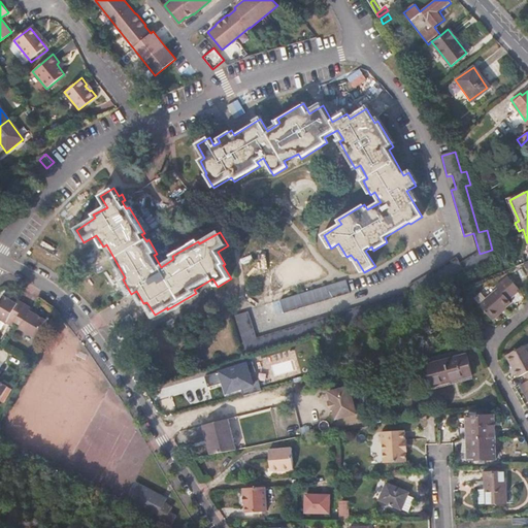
[(281,300),(286,314),(352,293),(348,278),(281,300)]
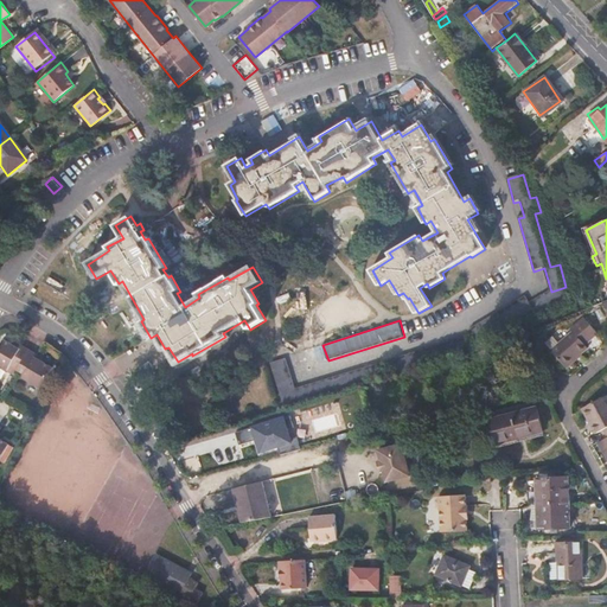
[(569,328),(545,346),(561,365),(585,346),(581,344),(589,338),(576,321),(568,327),(569,328)]
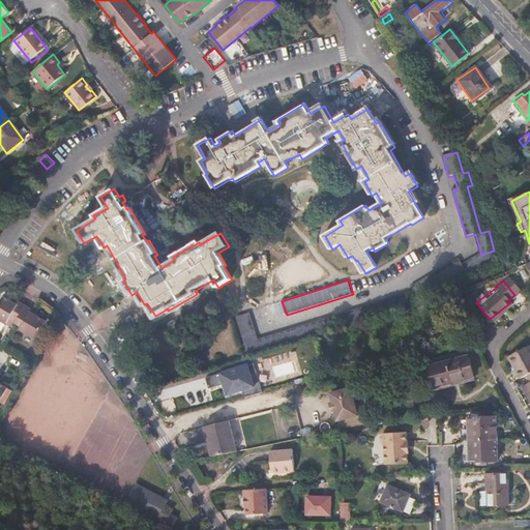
[(16,324),(25,306),(19,303),(17,305),(3,298),(0,303),(0,320),(7,324),(9,321),(16,324)]
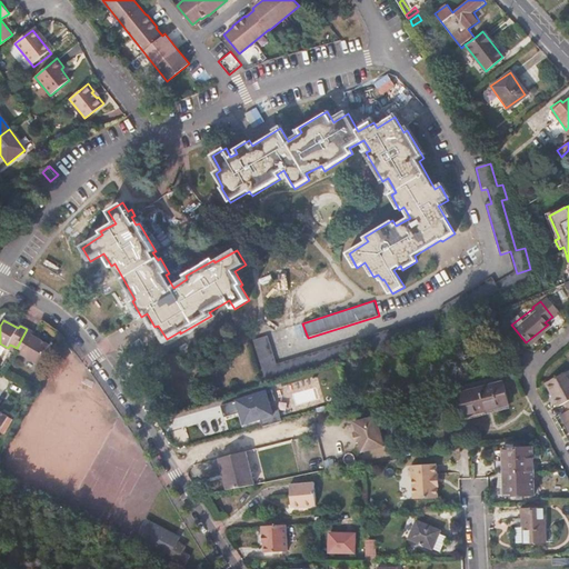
[(35,333),(27,329),(17,348),(23,352),(22,356),(39,366),(49,346),(33,337),(35,333)]
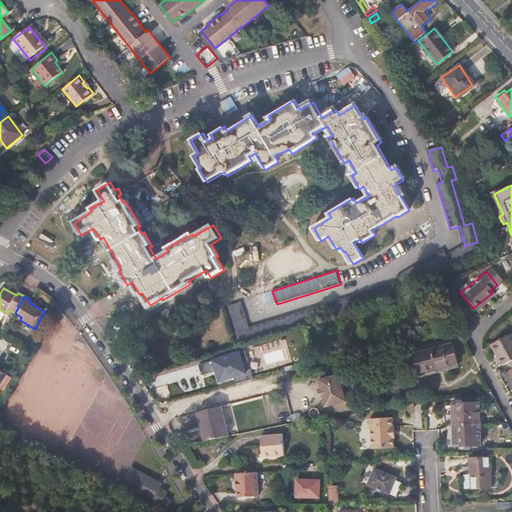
[(228,308),(241,346),(324,318),(320,305),(250,329),(242,303),(228,308)]
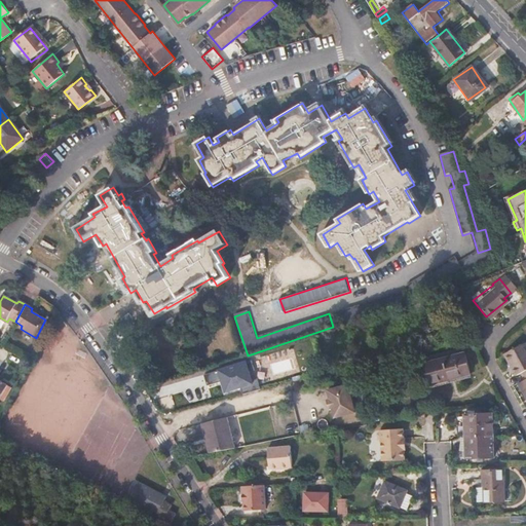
[(525,379),(525,347),(524,344),(503,354),(515,376),(522,373),(525,380),(525,379)]
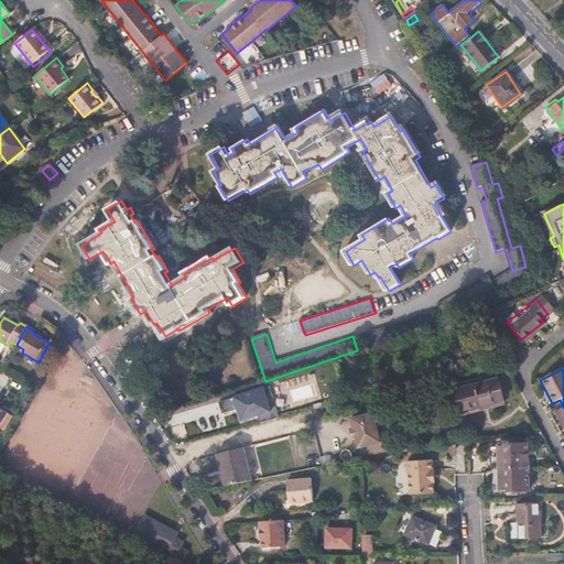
[(497,379),(456,393),(463,414),(503,401),(497,379)]
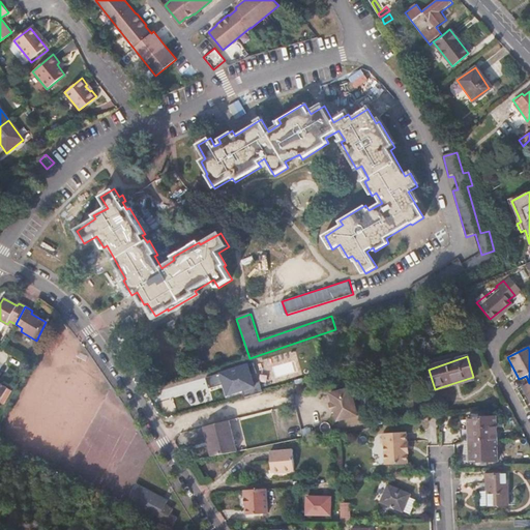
[(247,363),(218,372),(225,395),(254,387),(247,363)]
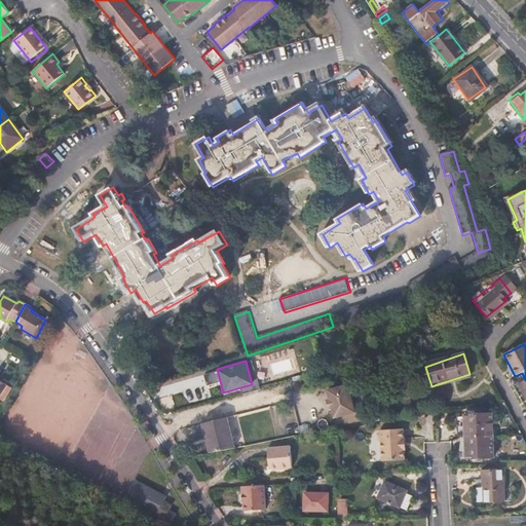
[(525,379),(525,380),(517,384),(521,392),(524,390),(525,395),(525,379)]
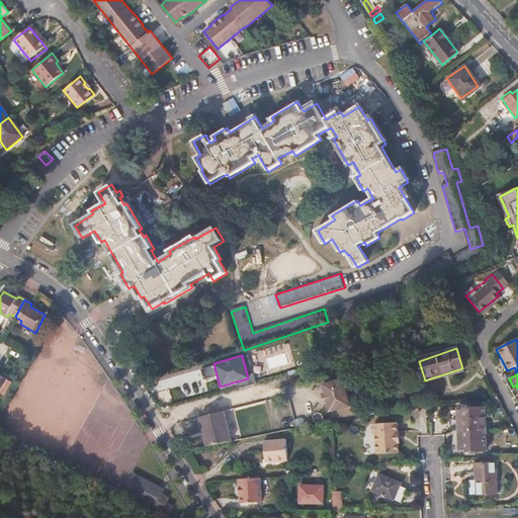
[(341,380),(340,379),(320,384),(324,395),(321,396),(324,403),(326,403),(330,412),(350,406),(345,393),(347,390),(344,382),(341,380)]
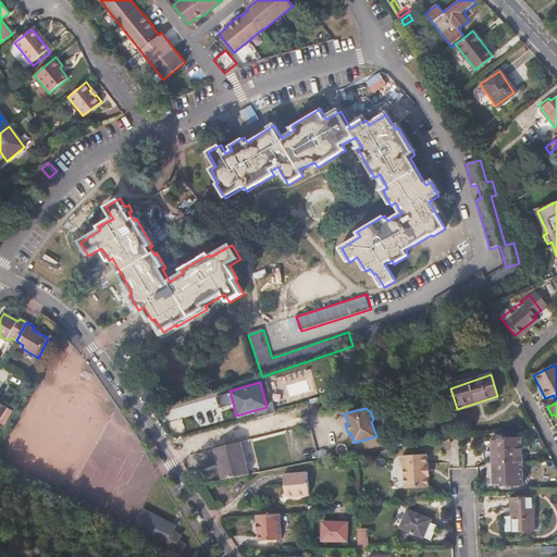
[(493,440),(494,461),(521,461),(521,438),(493,440)]
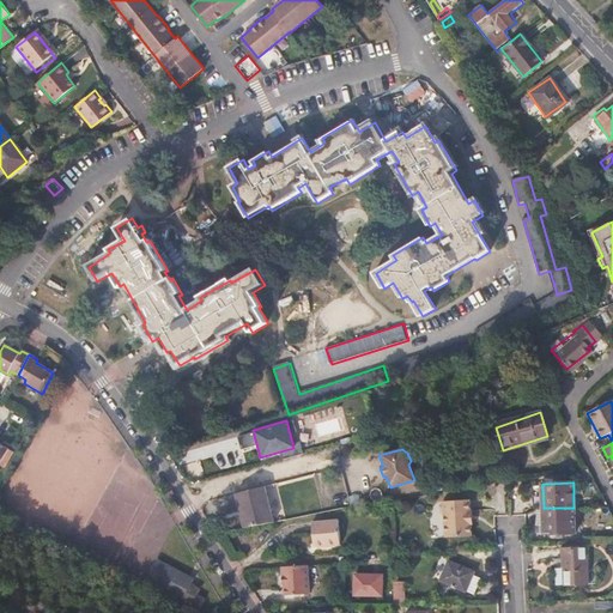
[(238,493),(244,528),(274,522),(267,486),(238,493)]
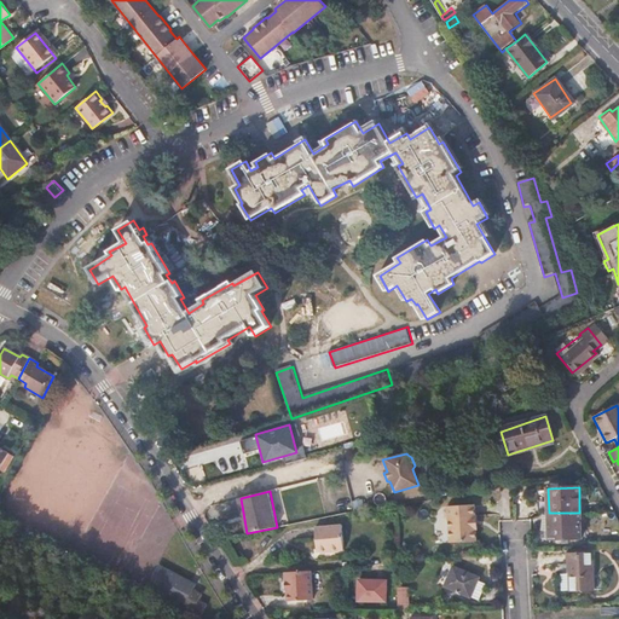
[(4,505),(11,509),(18,496),(11,492),(4,505)]
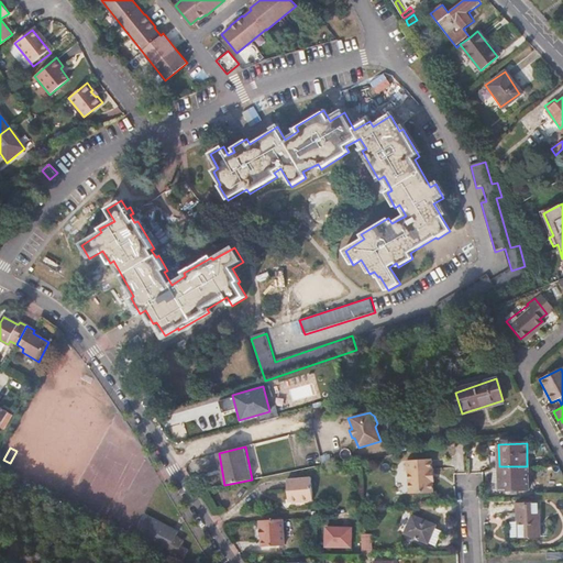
[(432,459),(409,460),(409,462),(406,465),(407,472),(410,474),(411,494),(434,492),(434,482),(435,482),(434,470),(433,470),(432,459)]
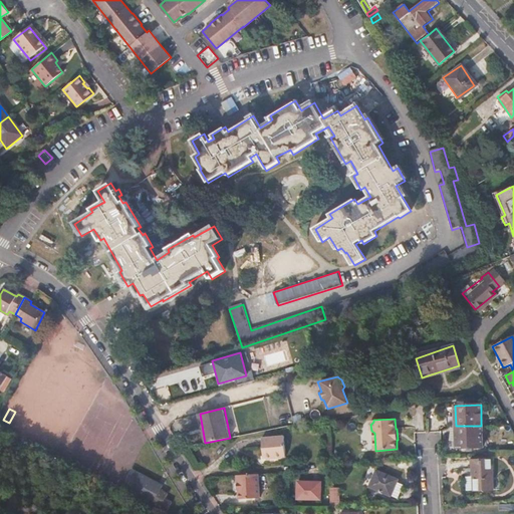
[(18,435),(20,429),(9,423),(6,429),(18,435)]
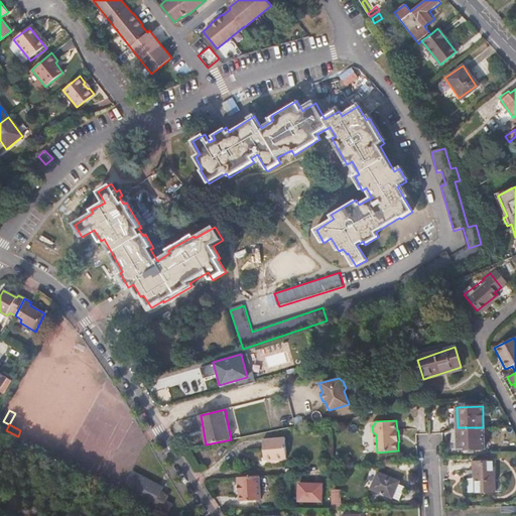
[(483,427),(458,427),(458,449),(484,448),(483,427)]
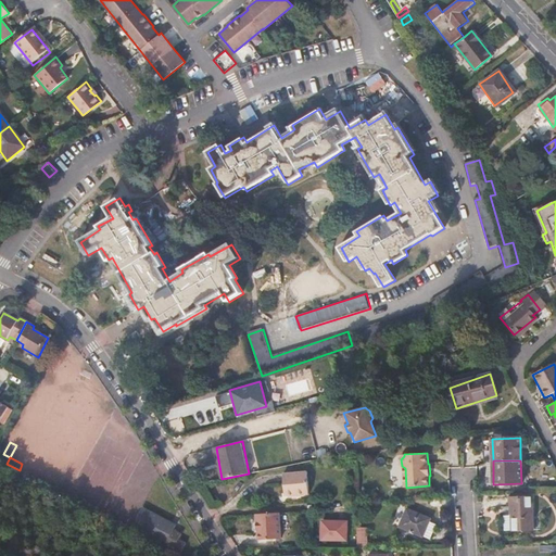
[(286,496),(310,495),(310,472),(285,474),(286,496)]
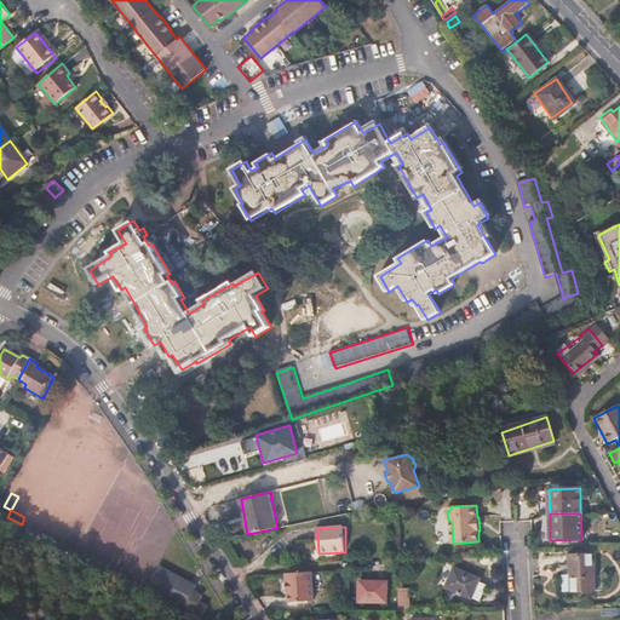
[(566,555),(567,591),(595,590),(592,554),(566,555)]
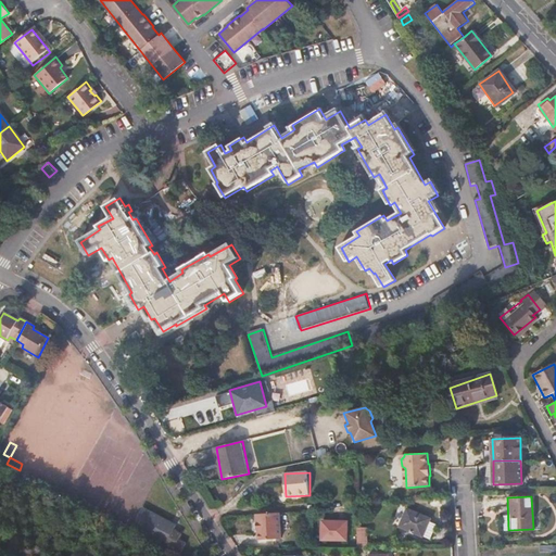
[(407,508),(400,526),(422,535),(429,519),(407,508)]
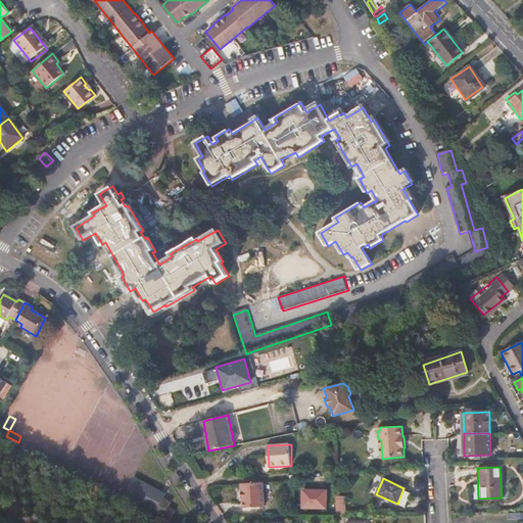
[(264,482),(242,484),(242,490),(240,490),(238,492),(238,497),(240,500),(242,500),(242,508),(244,508),(265,507),(264,482)]
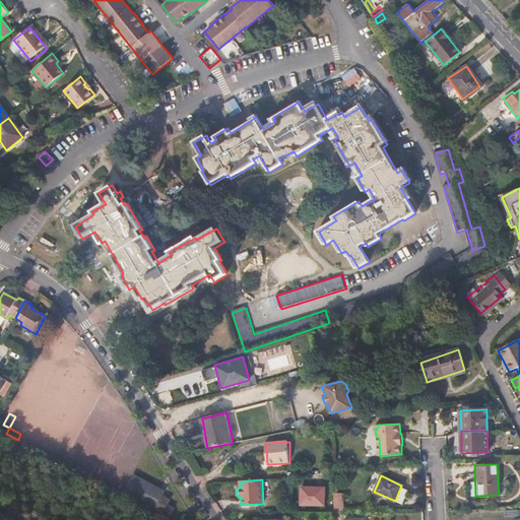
[(143,481),(134,500),(173,519),(180,506),(173,503),(176,498),(143,481)]
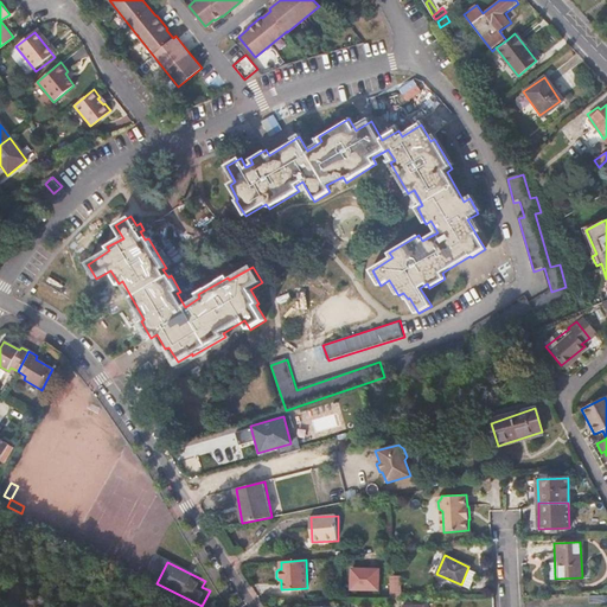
[(350,588),(377,589),(378,570),(351,568),(350,588)]
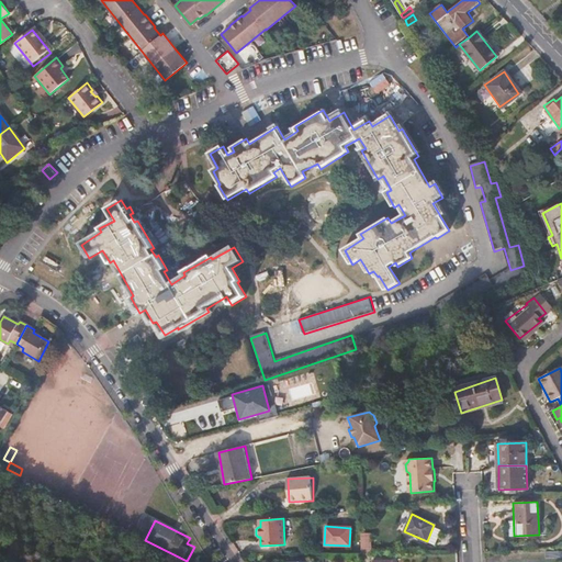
[(360,539),(360,555),(370,555),(370,539),(360,539)]
